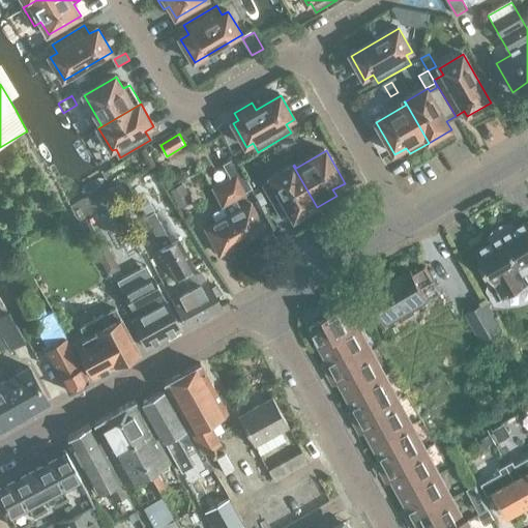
[(225,208),(243,243),(265,231),(251,203),(241,208),(237,200),(247,194),(246,194),(254,189),(236,158),(224,166),(232,180),(214,189),(225,208)]
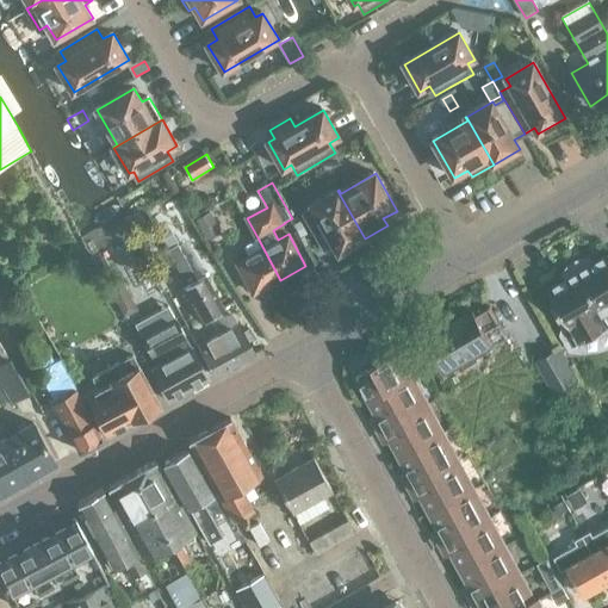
[(339,253),(365,239),(337,191),(311,205),(314,209),(304,215),(323,249),(334,243),(339,253)]
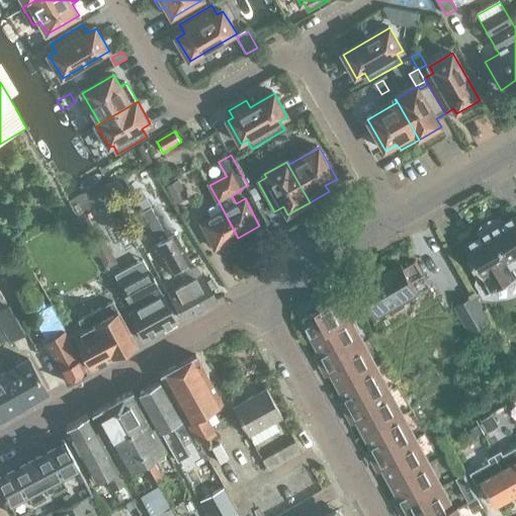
[(118,180),(107,185),(111,193),(122,187),(118,180)]
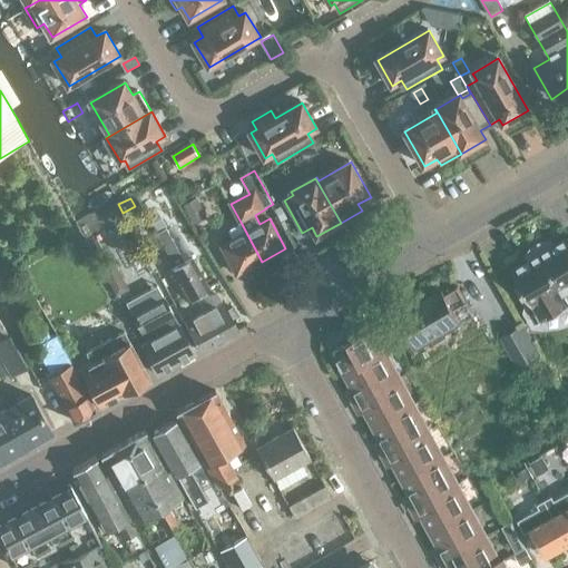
[(194,226),(208,218),(198,198),(184,206),(194,226)]
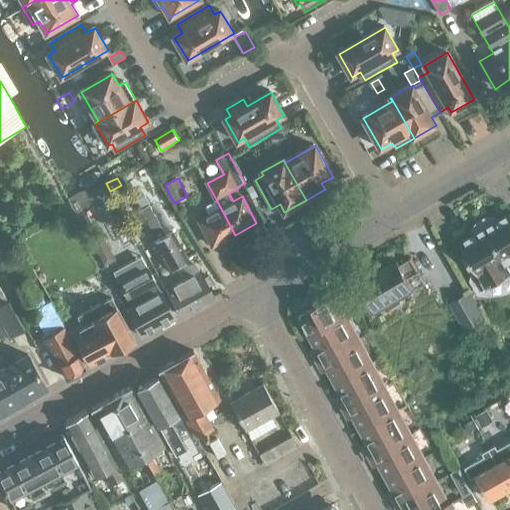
[(253,186),(247,189),(254,200),(259,197),(253,186)]
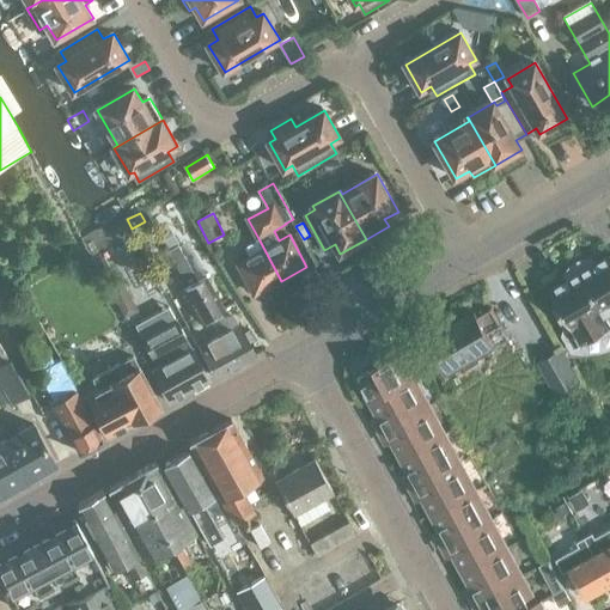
[(250,256),(238,262),(256,294),(281,281),(260,241),(245,248),(250,256)]
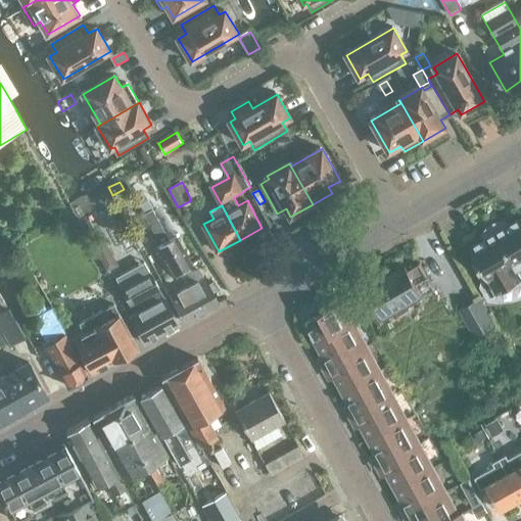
[(158,241),(155,243),(157,247),(174,277),(193,266),(177,237),(171,240),(153,210),(144,216),(158,241)]
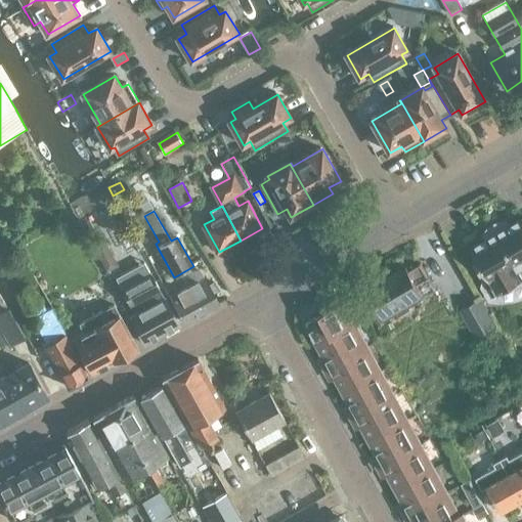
[(495,225),(521,270),(521,220),(511,227),(508,222),(501,223),(495,225)]
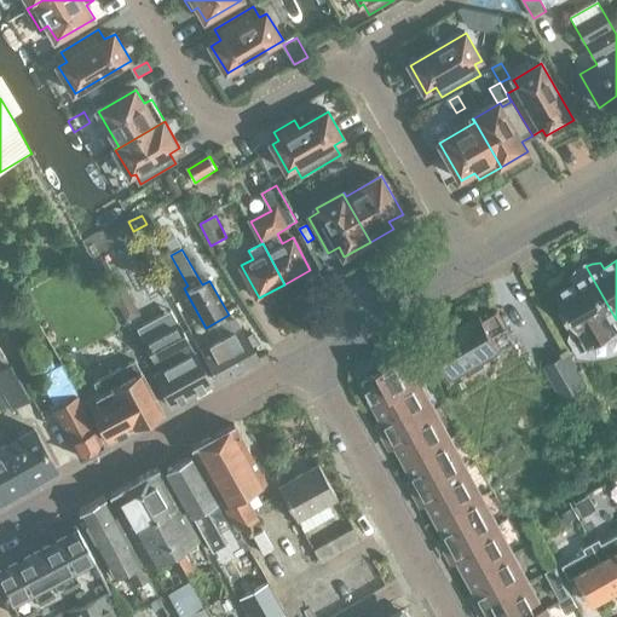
[(560,294),(559,294),(568,311),(563,313),(575,334),(572,340),(582,356),(587,357),(589,345),(592,350),(605,342),(606,342),(609,341),(610,341),(612,341),(613,340),(616,340),(616,319),(586,266),(584,267),(580,271),(575,278),(578,284),(561,294),(560,294)]
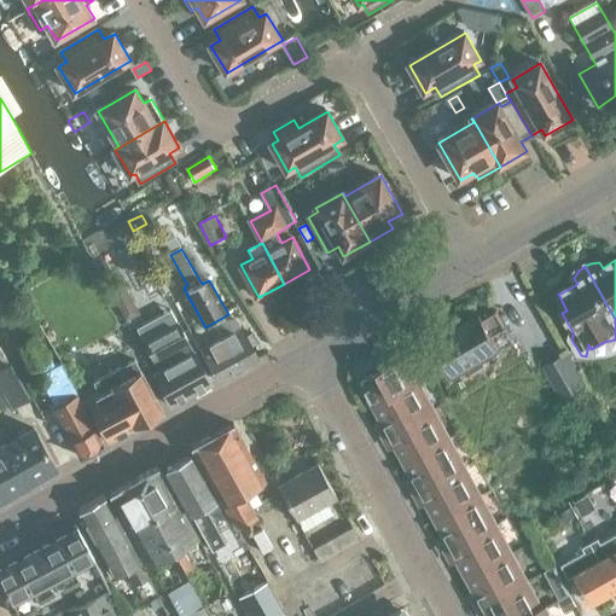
[(125,285),(111,294),(128,323),(141,315),(125,285)]
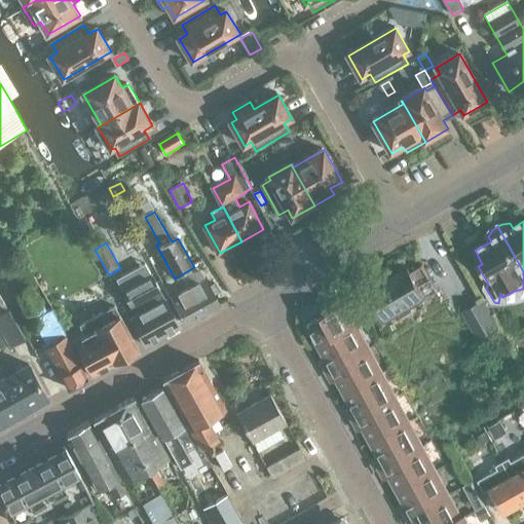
[(147,347),(182,328),(147,265),(116,281),(137,315),(131,319),(147,347)]
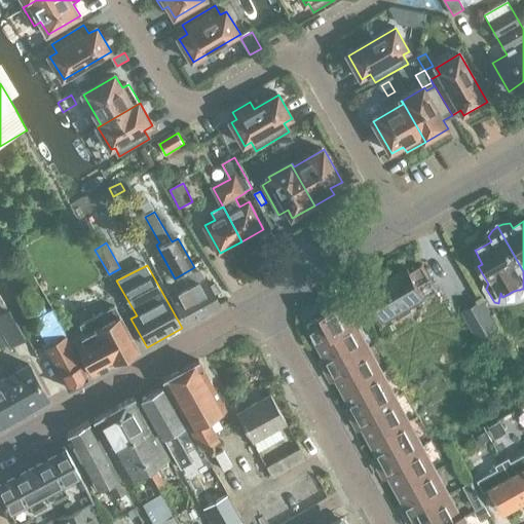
[(410,268),(371,291),(387,319),(401,310),(403,314),(415,307),(412,304),(421,298),(423,298),(426,296),(427,299),(439,292),(433,279),(432,278),(424,265),(412,272),(410,268)]
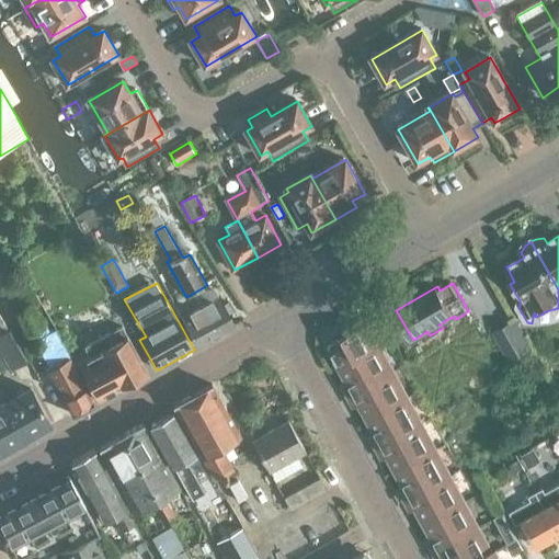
[(210,289),(196,298),(197,299),(217,337),(237,327),(236,326),(234,322),(229,316),(235,312),(230,304),(225,307),(220,298),(214,287),(210,289)]
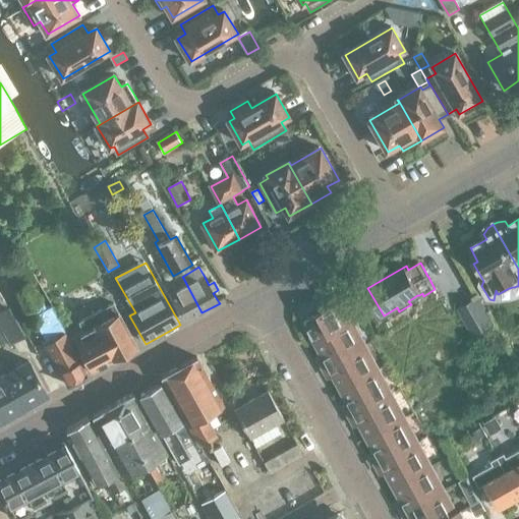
[(182,277),(166,286),(171,295),(170,295),(184,322),(202,312),(183,278),(182,277)]
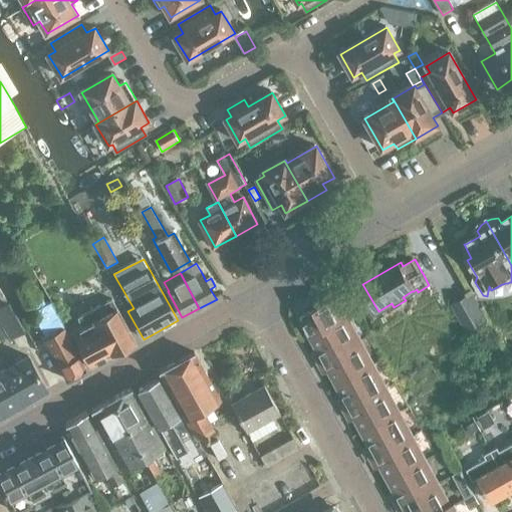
[(68,380),(88,370),(51,303),(37,277),(17,288),(27,306),(30,304),(49,339),(46,340),(68,380)]
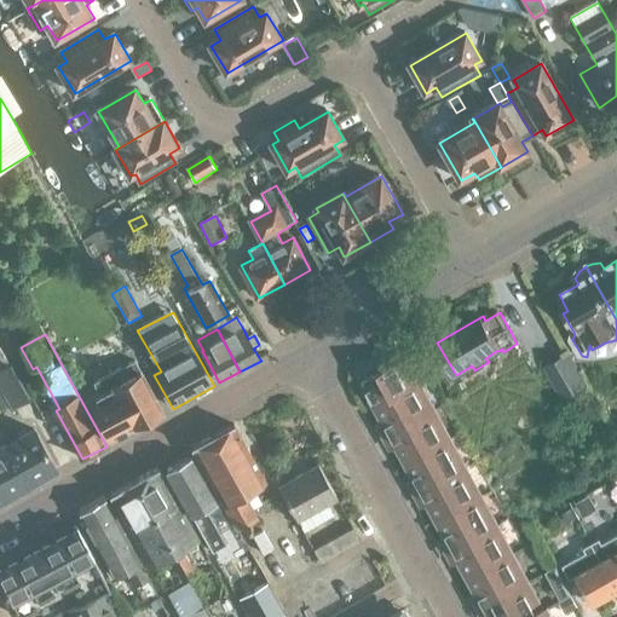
[(364,381),(378,405),(425,380),(411,356),(364,381)]
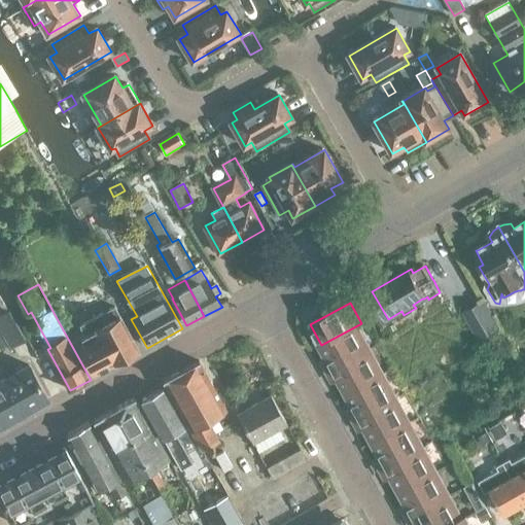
[(466,313),(481,340),(499,328),(484,303),(466,313)]
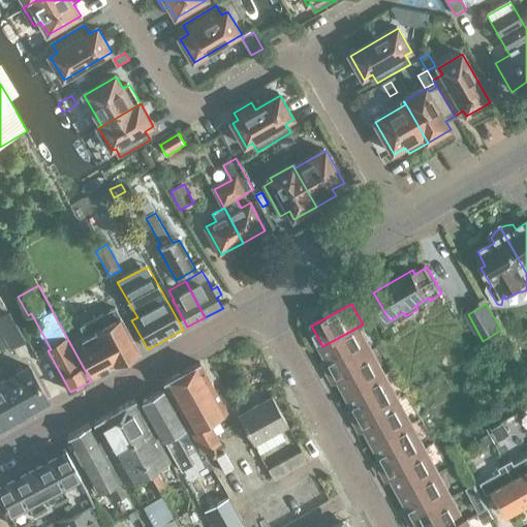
[(93,322),(117,366),(141,352),(117,309),(93,322)]
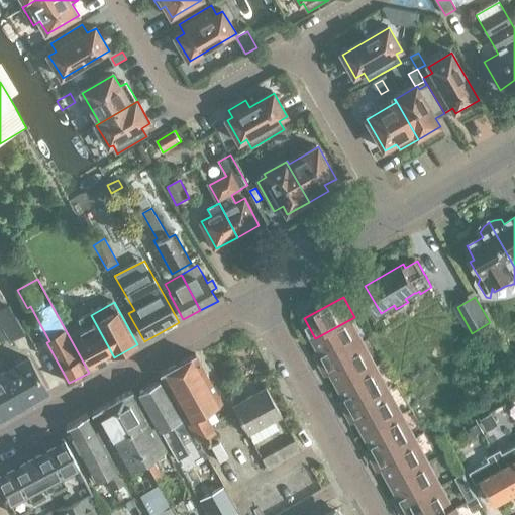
[(0,341),(1,343),(10,338),(12,340),(25,333),(9,304),(8,304),(0,308),(0,341)]
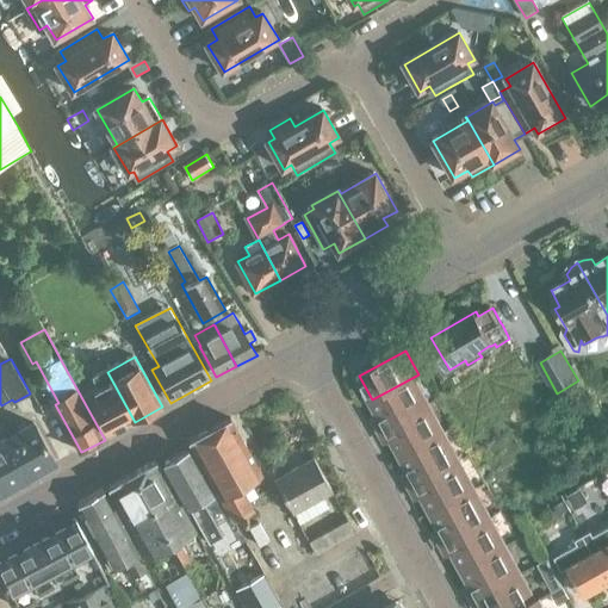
[(99,388),(86,395),(109,436),(135,422),(107,372),(97,378),(94,379),(99,388)]
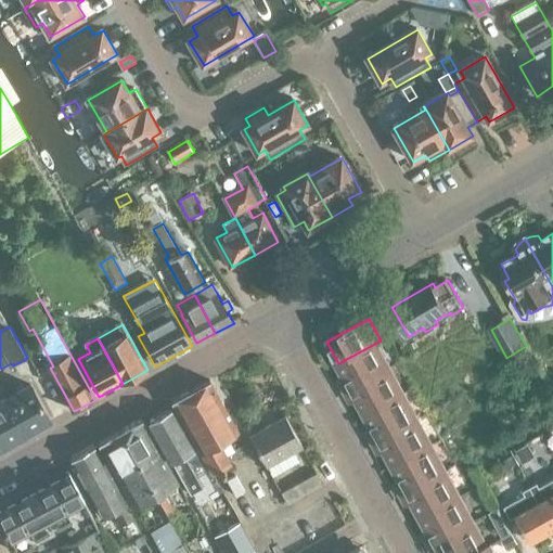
[(381,341),(338,363),(349,382),(344,385),(348,391),(394,367),(381,341)]
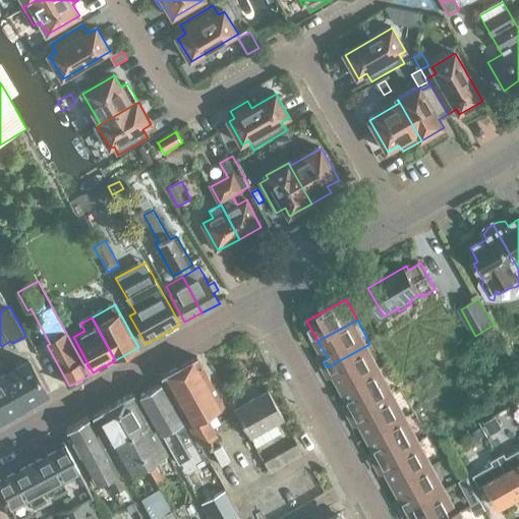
[(344,389),(383,368),(369,344),(327,367),(330,375),(335,371),(344,389)]
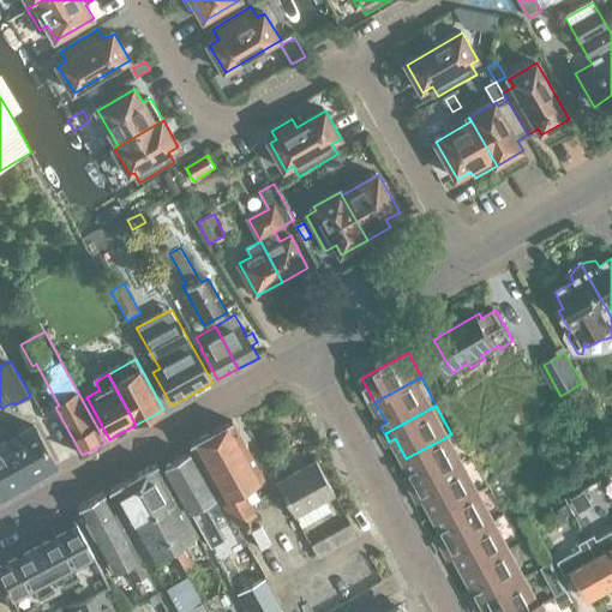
[(192,445),(238,526),(258,516),(245,491),(265,479),(233,423),(192,445)]
